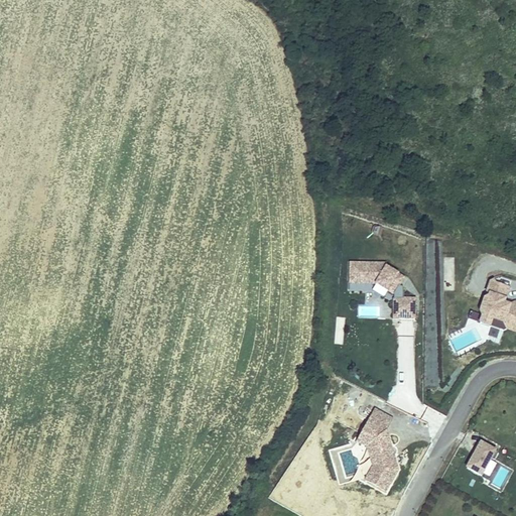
[(386,263),(348,263),(348,290),(372,290),(372,297),(392,297),(392,271),(386,271),(386,263)]
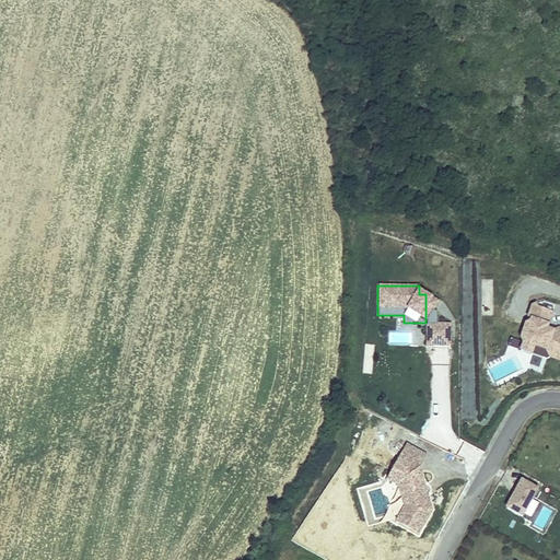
[(555,305),(543,301),(535,304),(537,308),(552,313),(555,305)]
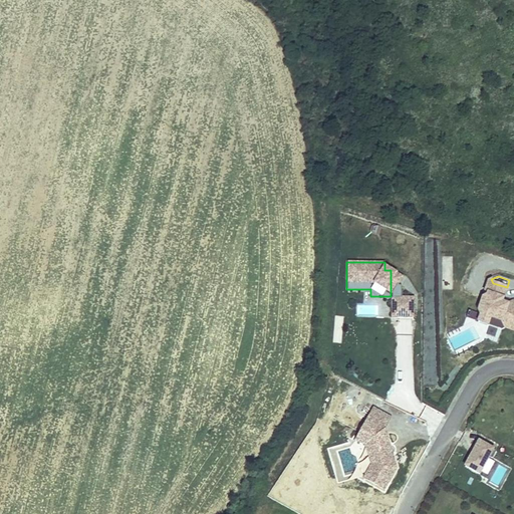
[(493,283),(491,279),(488,281),(485,290),(488,291),(486,298),(483,297),(478,311),(481,312),(478,321),(488,325),(490,318),(502,322),(505,328),(513,330),(513,301),(508,304),(507,306),(501,304),(502,302),(507,287),(493,283)]
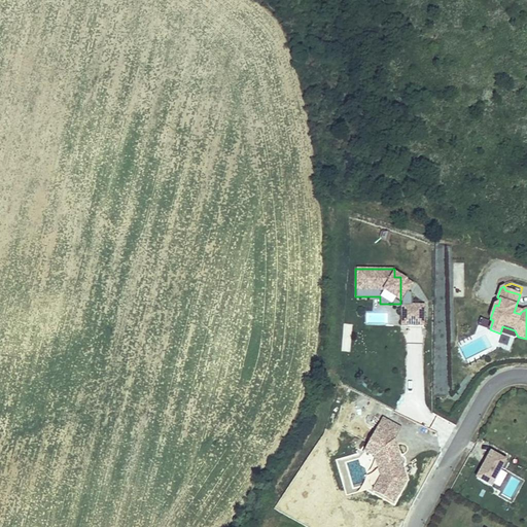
[(401,290),(394,305),(399,307),(407,292),(401,290)]
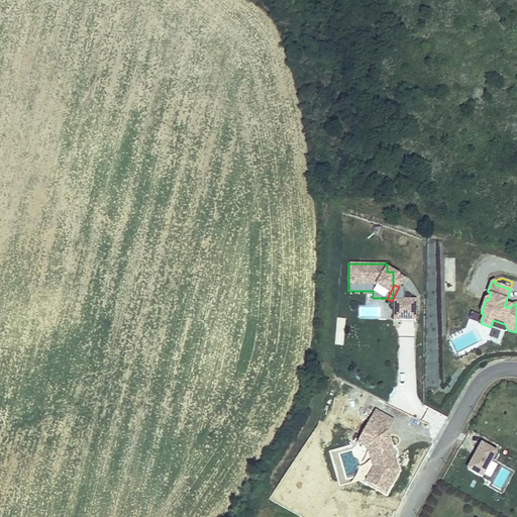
[(393,294),(393,320),(416,320),(416,298),(401,299),(401,294),(393,294)]
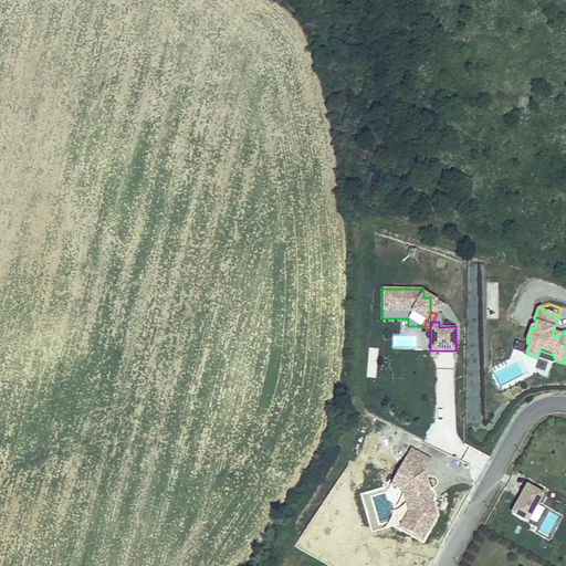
[(416,337),(392,335),(392,347),(416,348),(416,337)]
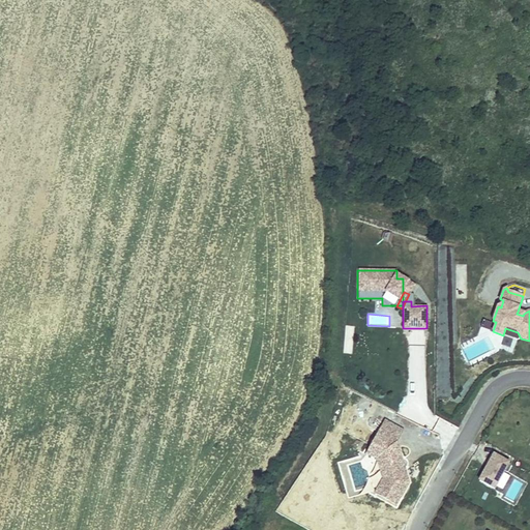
[(505,328),(503,335),(518,340),(521,339),(518,332),(505,328)]
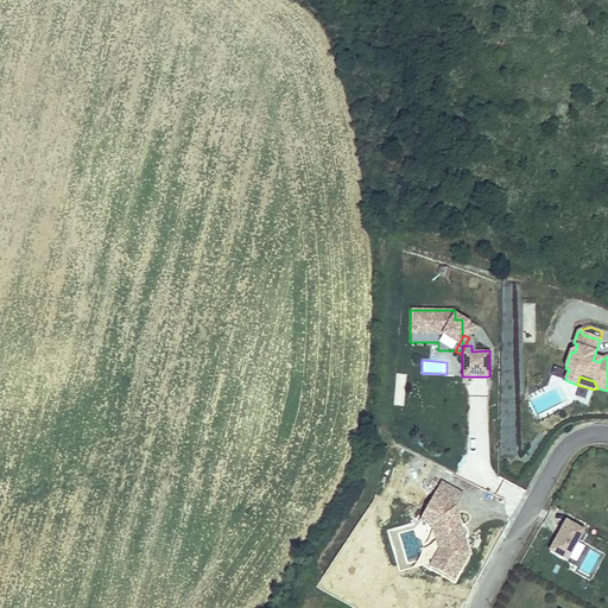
[(432,485),(419,507),(431,513),(438,537),(429,552),(451,565),(466,539),(460,521),(457,520),(456,517),(457,513),(453,496),(449,494),(457,480),(442,472),(434,486),(432,485)]
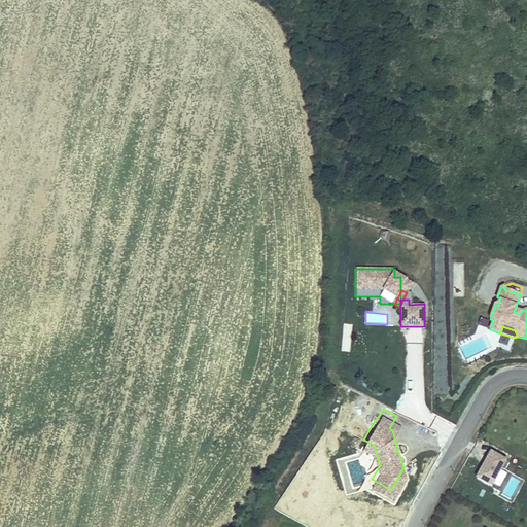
[(502,459),(506,451),(487,440),(483,448),(485,449),(475,466),(489,476),(499,457),(502,459)]
